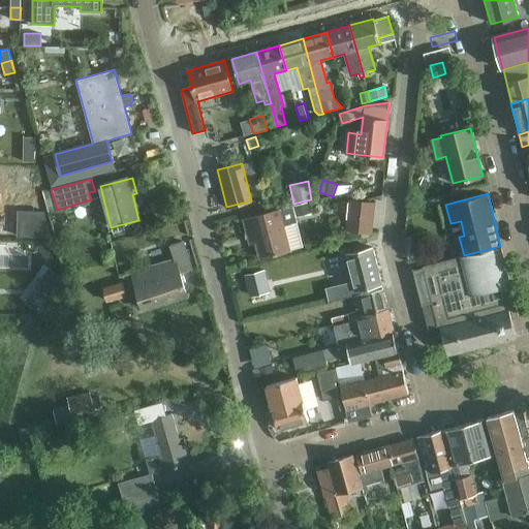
[(349,200),(346,229),(372,232),(375,204),(349,200)]
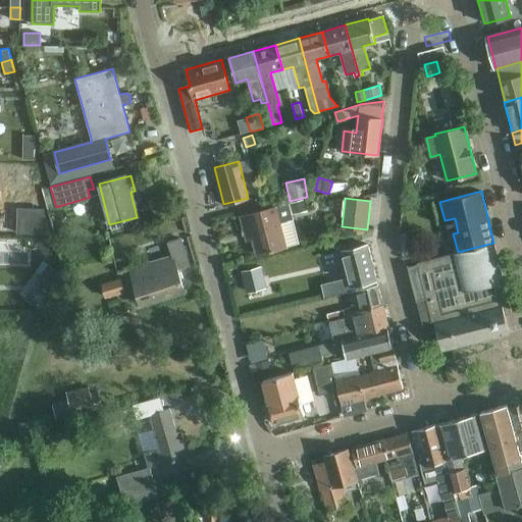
[(304,200),(289,204),(292,215),(307,211),(304,200)]
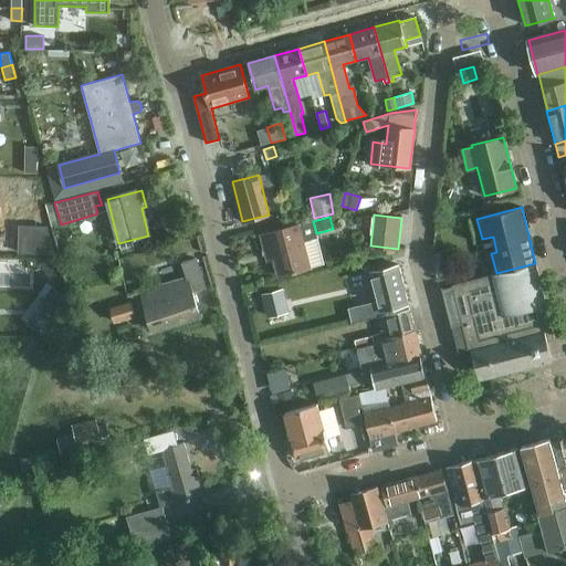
[(299,224),(261,234),(265,253),(272,251),(279,275),(310,268),(299,224)]
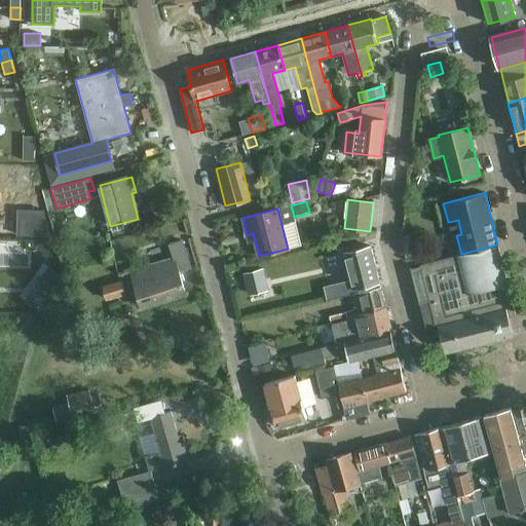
[(22,218),(21,235),(50,236),(46,219),(22,218)]
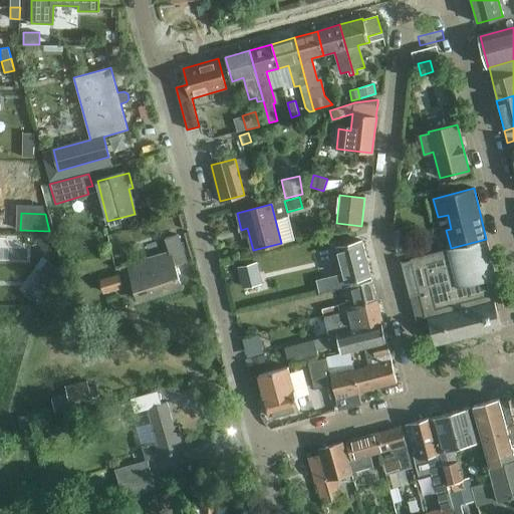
[(407,250),(401,228),(393,230),(393,235),(397,252),(407,250)]
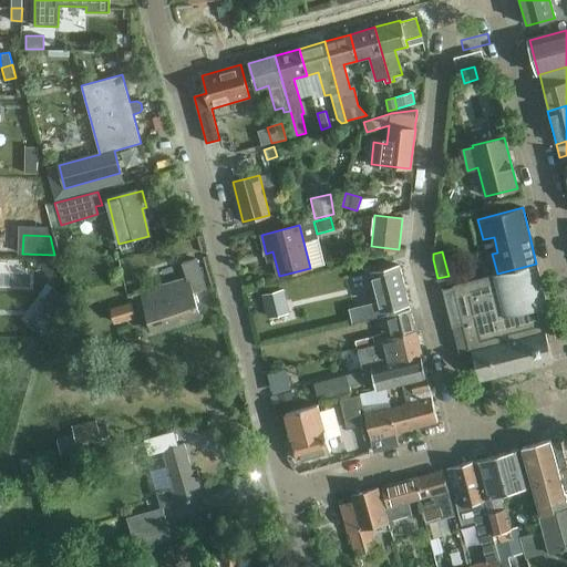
[(185,277),(142,288),(152,327),(198,315),(192,291),(204,289),(196,261),(182,265),(185,277)]
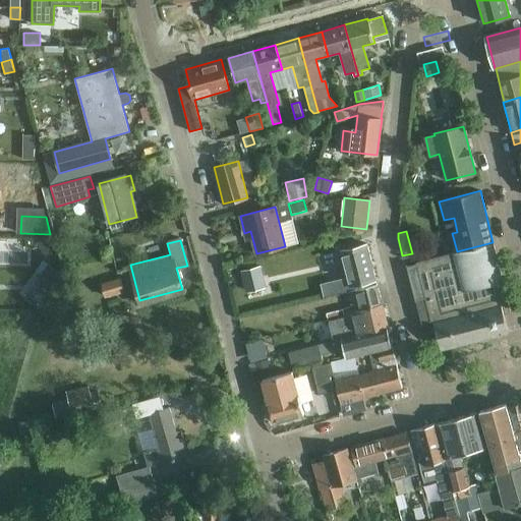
[(415,300),(425,297),(431,325),(433,324),(441,349),(508,333),(504,314),(511,311),(493,242),(457,251),(416,262),(416,264),(407,267),(415,300)]
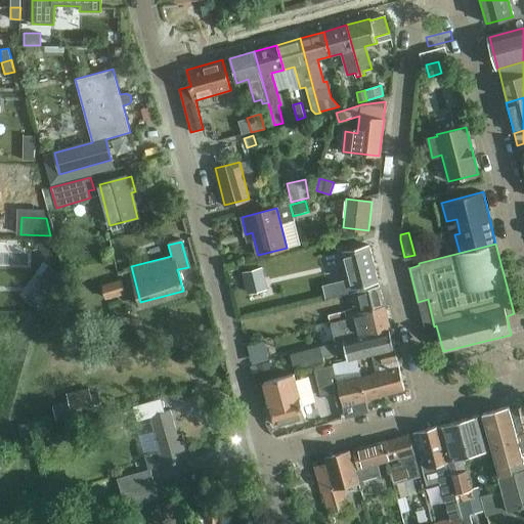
[(347,289),(378,281),(368,246),(320,257),(322,264),(344,258),(349,279),(345,280),(347,289)]
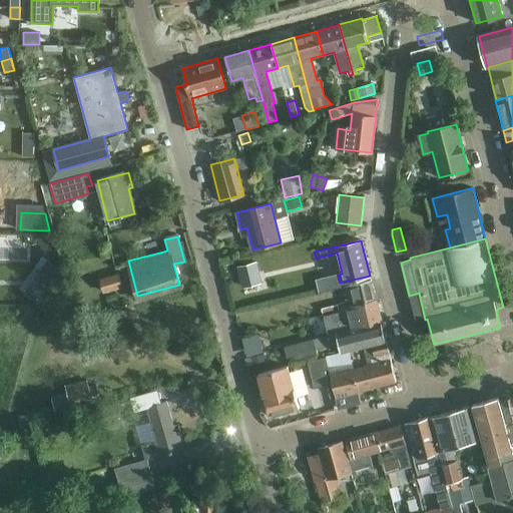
[(238,262),(224,266),(226,273),(240,270),(238,262)]
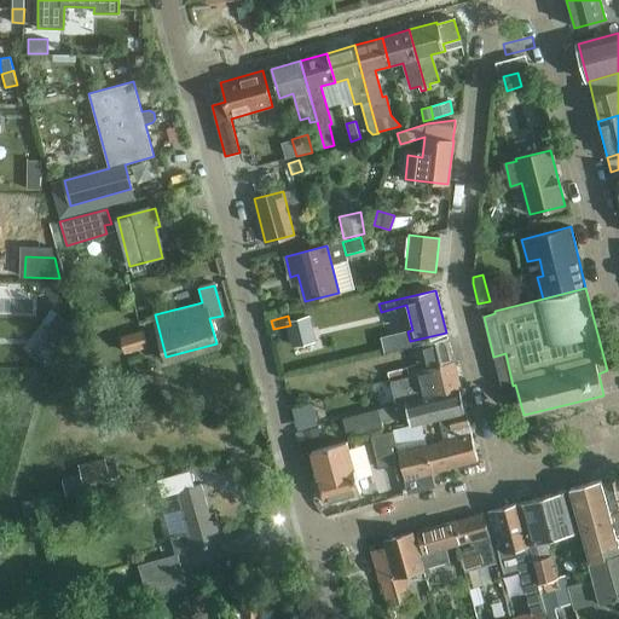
[(57,317),(30,354),(45,365),(73,328),(57,317)]
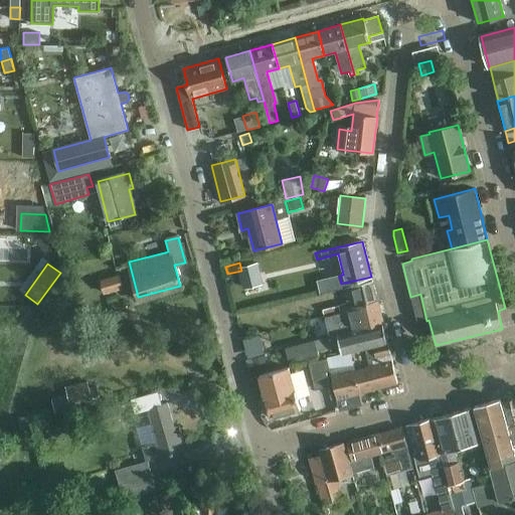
[(104,295),(123,289),(119,274),(100,279),(104,295)]
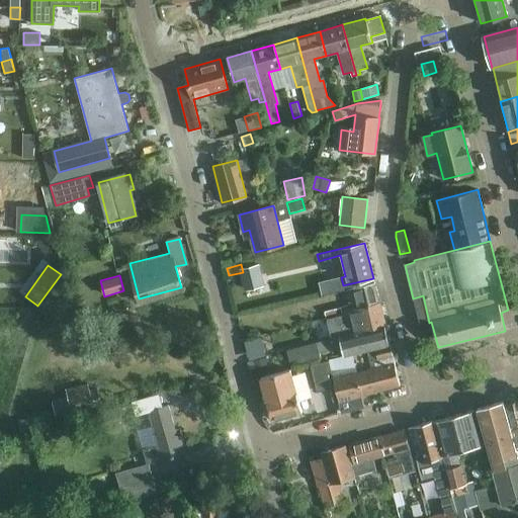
[(338,283),(321,287),(323,295),(341,291),(338,283)]
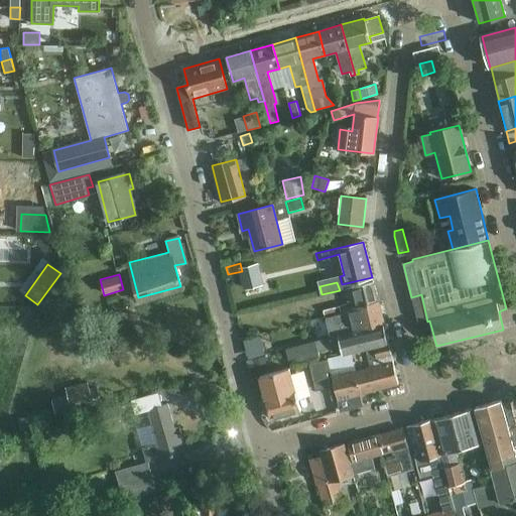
[(345,309),(378,301),(373,282),(345,289),(349,304),(344,305),(345,309)]
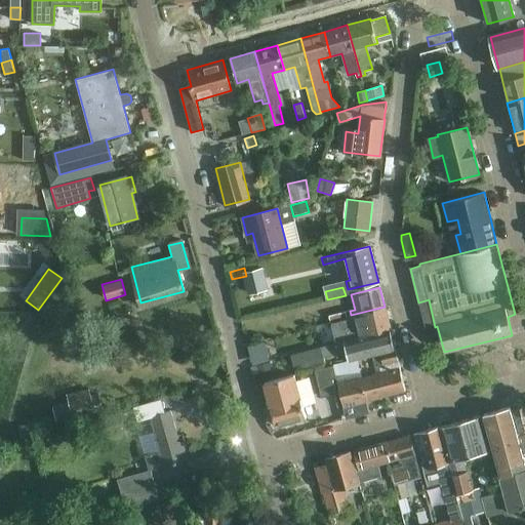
[(247,288),(233,293),(237,308),(251,303),(247,288)]
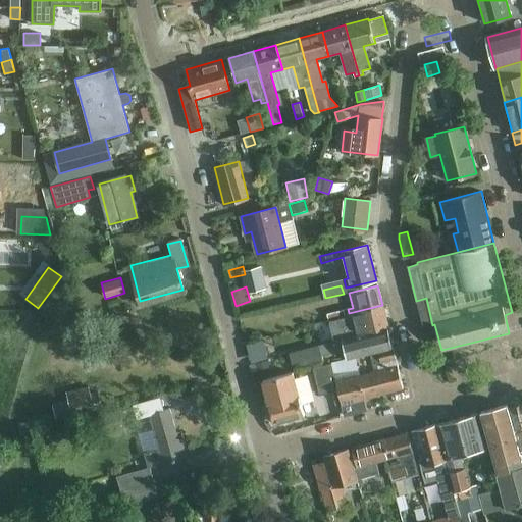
[(384,309),(383,309),(382,305),(349,313),(345,315),(329,318),(335,341),(388,328),(384,309)]
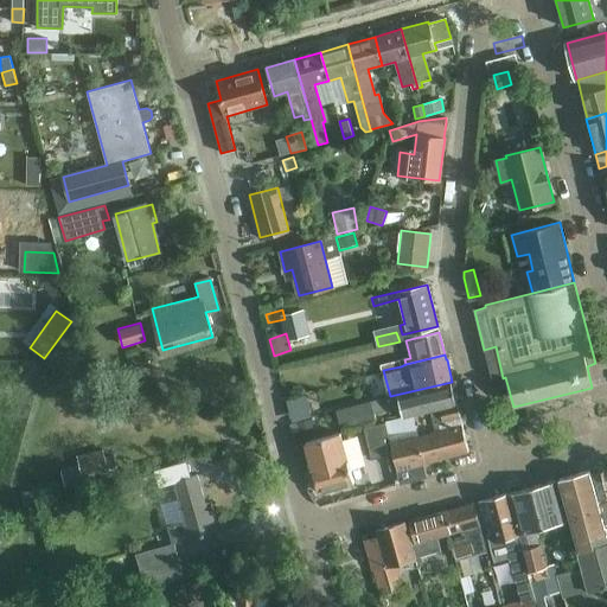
[(383,370),(401,366),(400,360),(382,365),(383,370)]
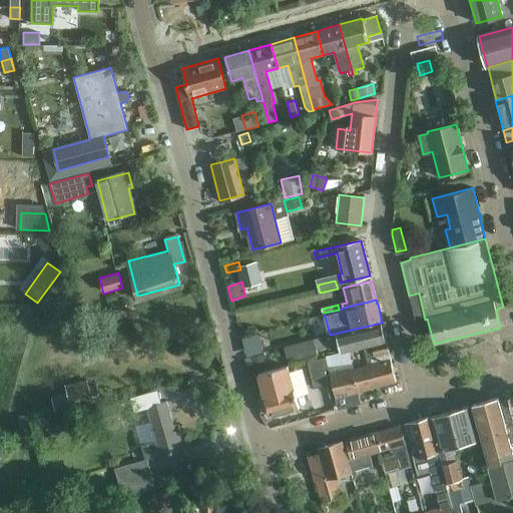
[(330,335),(314,339),(316,349),(339,344),(341,353),(349,351),(364,347),(386,342),(382,323),(330,335)]
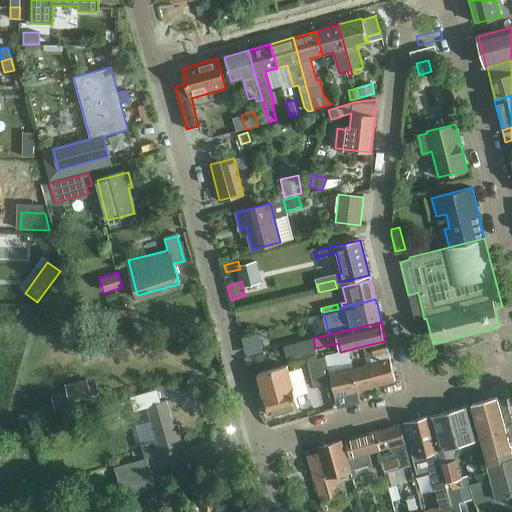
[(262,352),(257,333),(241,338),(246,356),(262,352)]
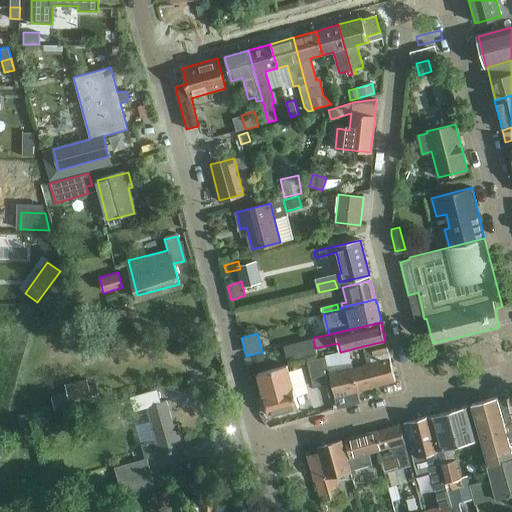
[(360,402),(357,391),(395,380),(385,341),(363,346),(368,364),(330,374),(338,408),(360,402)]
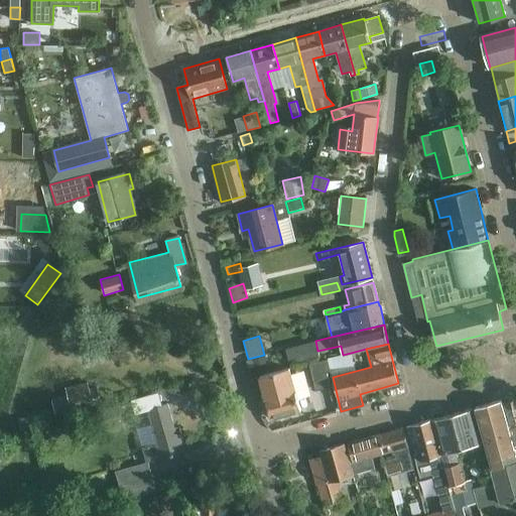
[(343,355),(328,360),(331,372),(355,366),(351,353),(343,355)]
